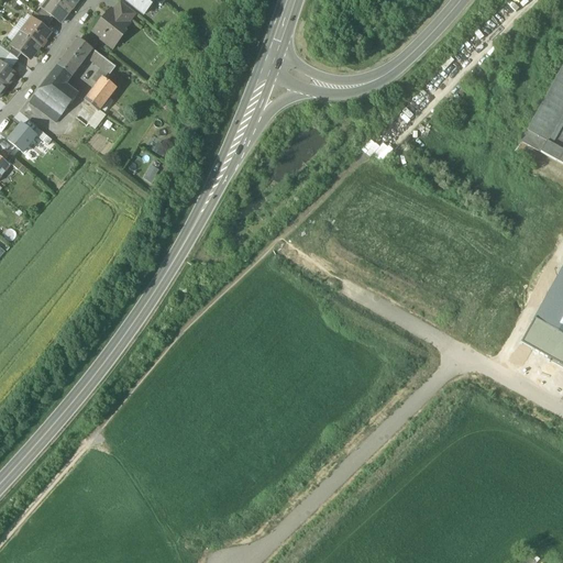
[(70,10),(57,0),(48,0),(42,10),(54,19),(61,24),(70,10)]
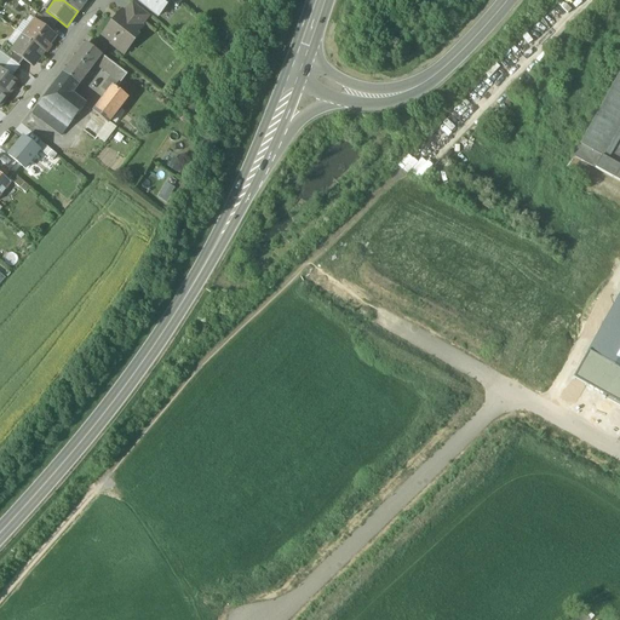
[(63,0),(78,11),(85,0),(63,0)]
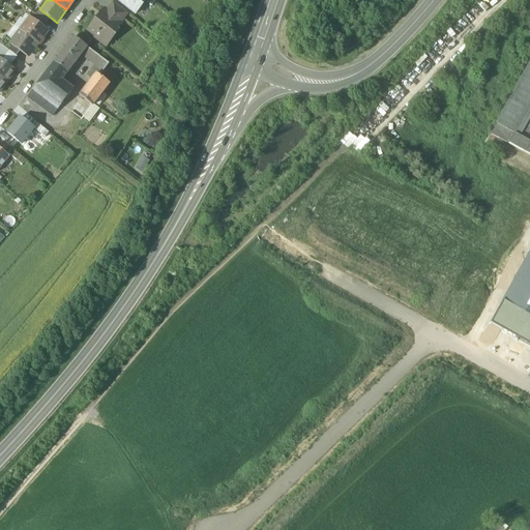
[(144,0),(117,0),(135,15),(145,2),(146,1),(144,0)]
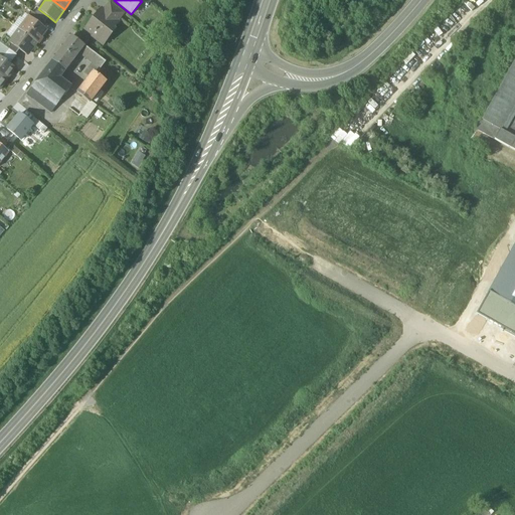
[(124,13),(111,3),(104,12),(117,22),(124,13)]
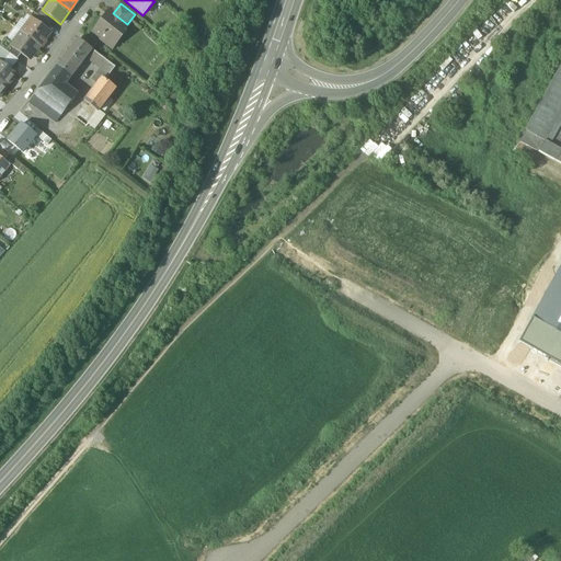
[(54,19),(42,10),(37,15),(49,24),(54,19)]
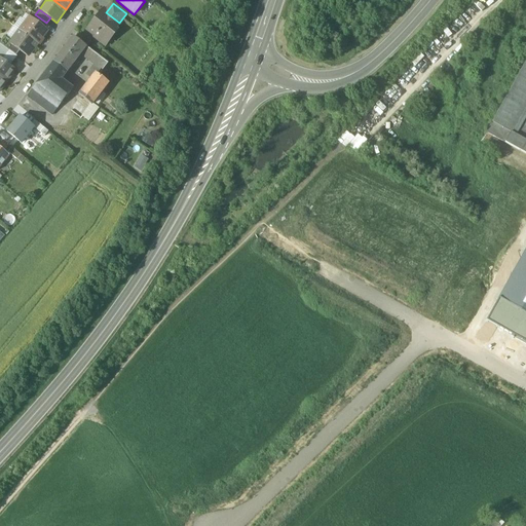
[(105,11),(99,19),(98,17),(87,30),(95,36),(94,37),(105,46),(111,38),(107,34),(112,28),(115,30),(120,24),(119,23),(106,12),(105,11)]
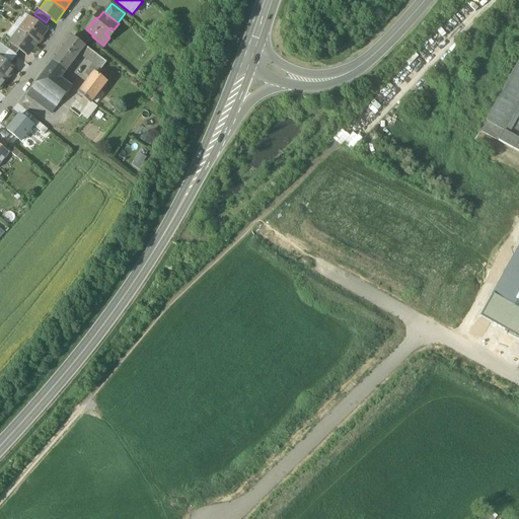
[(34,14),(32,13),(29,17),(43,27),(46,22),(34,14)]
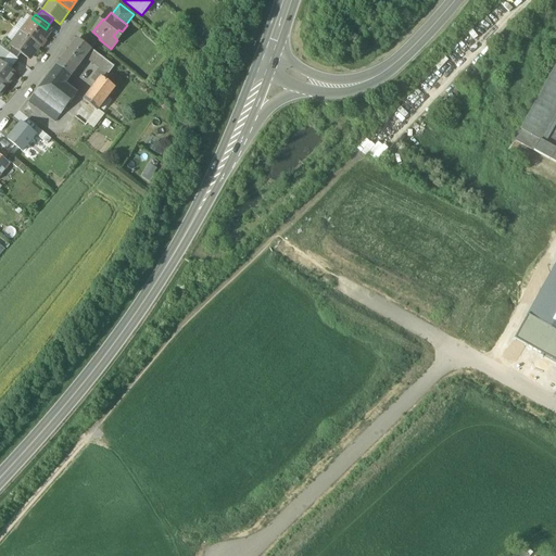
[(46,29),(32,19),(21,33),(22,34),(39,47),(41,48),(46,42),(43,40),(50,33),(46,29)]
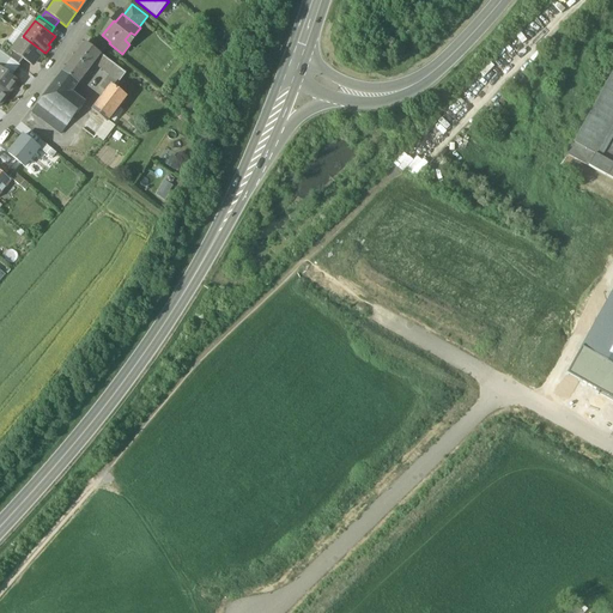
[(24,37),(14,50),(34,65),(43,52),(24,37)]
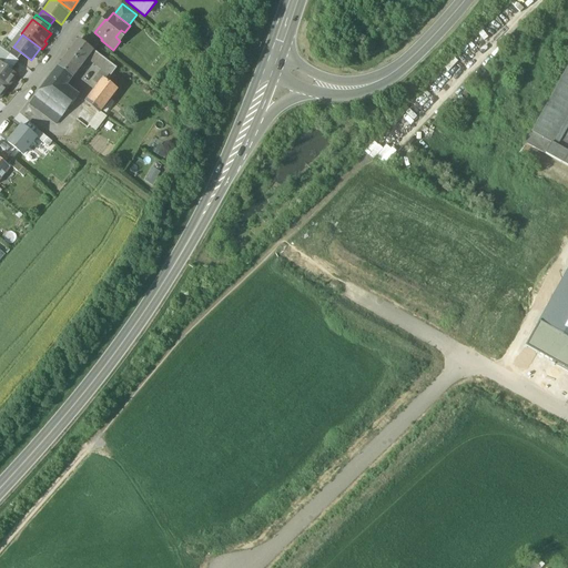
[(80,41),(68,57),(82,67),(88,59),(93,51),(80,41)]
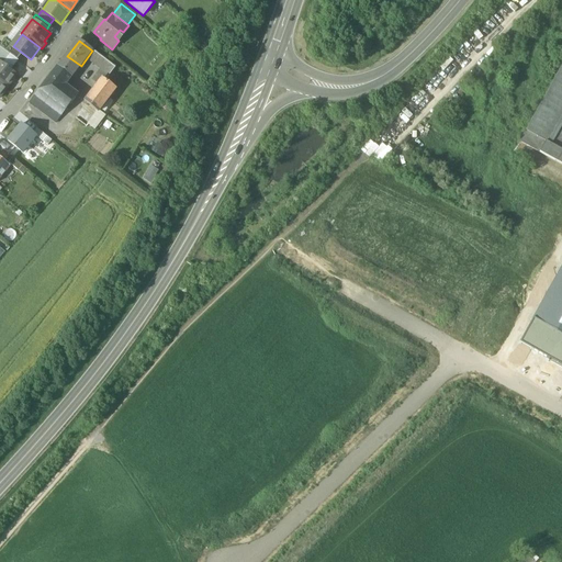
[(10,55),(0,47),(0,62),(2,64),(10,55)]
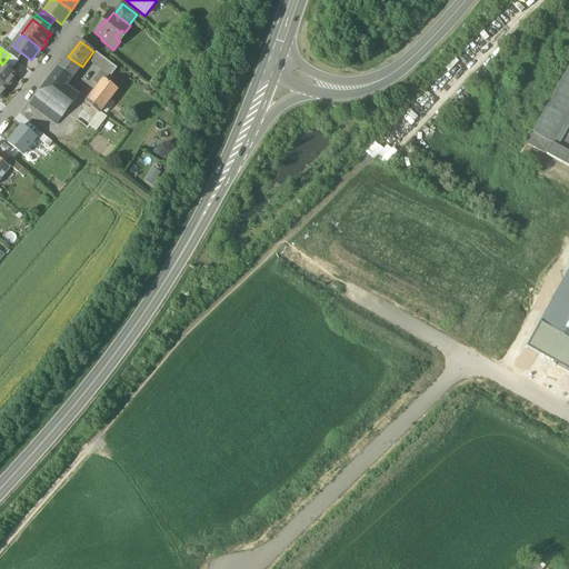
[(117,69),(93,51),(88,59),(111,77),(117,69)]
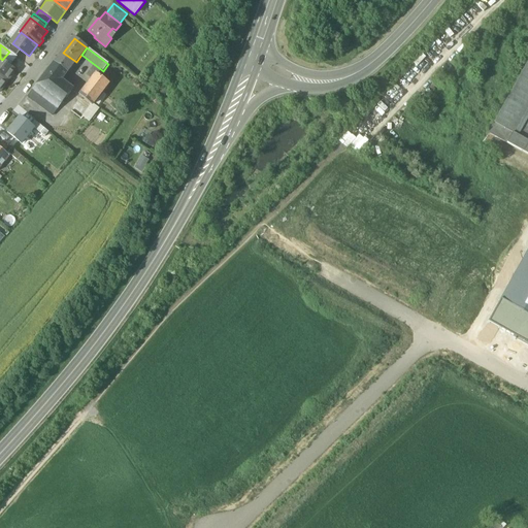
[(76,62),(63,53),(48,70),(61,80),(66,75),(76,62)]
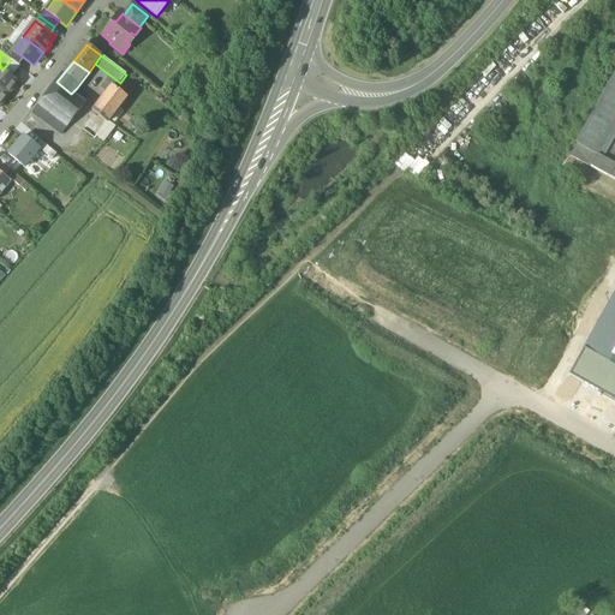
[(3,70),(0,67),(0,89),(9,95),(18,82),(3,70)]
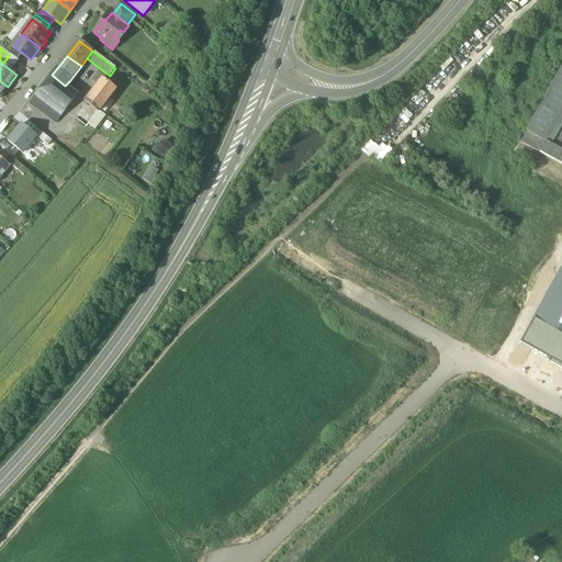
[(561,65),(519,143),(561,166),(561,65)]
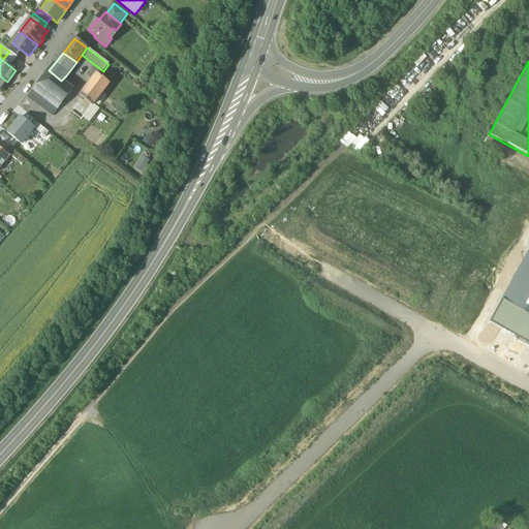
[(61,81),(49,70),(37,85),(62,104),(72,90),(61,81)]
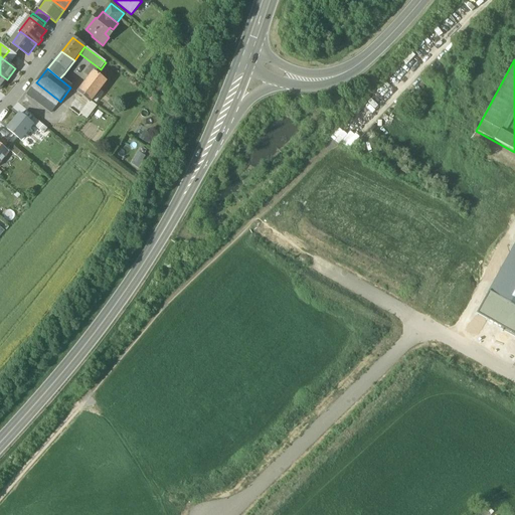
[(95,72),(78,94),(90,103),(106,81),(95,72)]
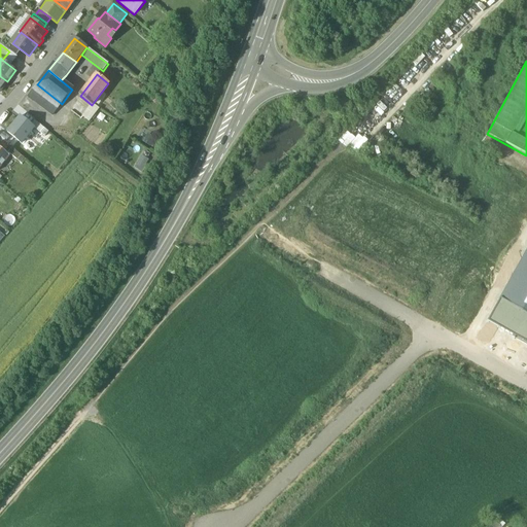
[(62,104),(37,84),(28,97),(53,115),(62,104)]
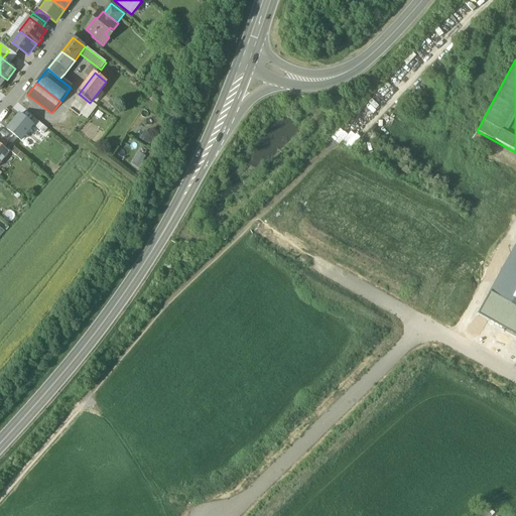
[(30,123),(19,114),(7,130),(20,141),(24,136),(27,138),(31,132),(29,130),(33,125),(30,123)]
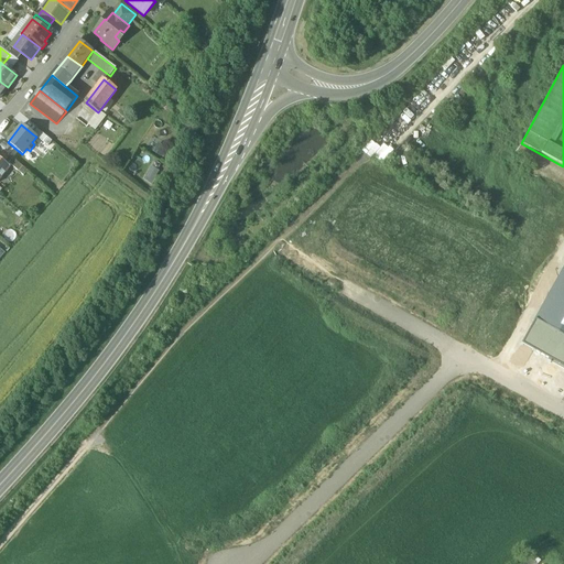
[(36,129),(33,134),(36,137),(49,147),(52,141),(36,129)]
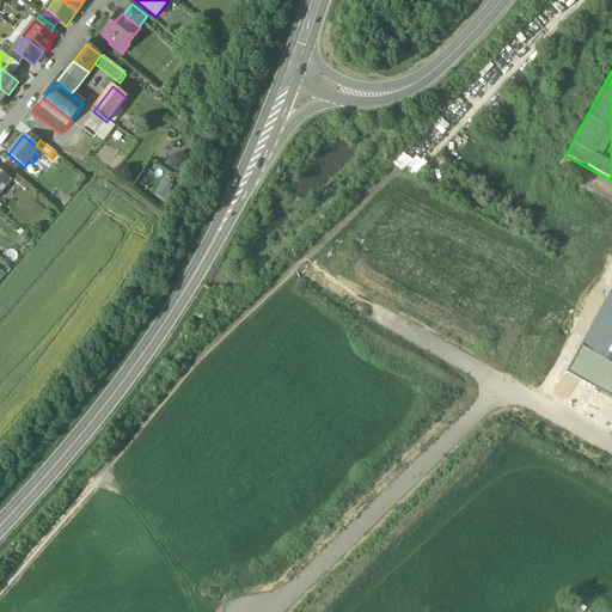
[(171,154),(166,165),(176,170),(181,159),(171,154)]
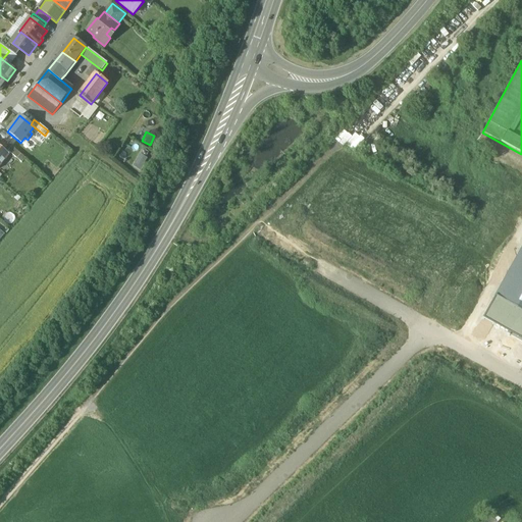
[(0,165),(9,155),(0,147),(0,165)]
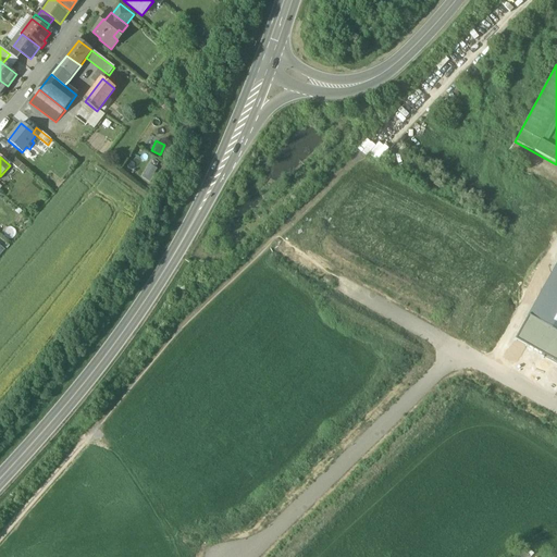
[(27,170),(13,157),(9,161),(23,174),(27,170)]
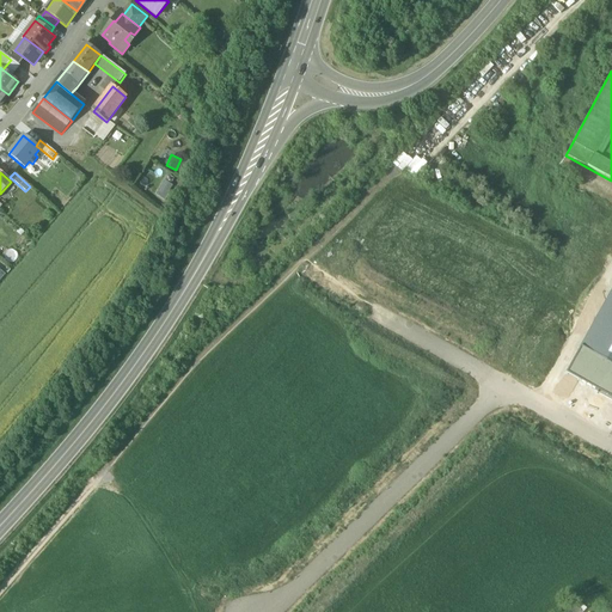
[(611,288),(565,374),(611,399),(611,288)]
